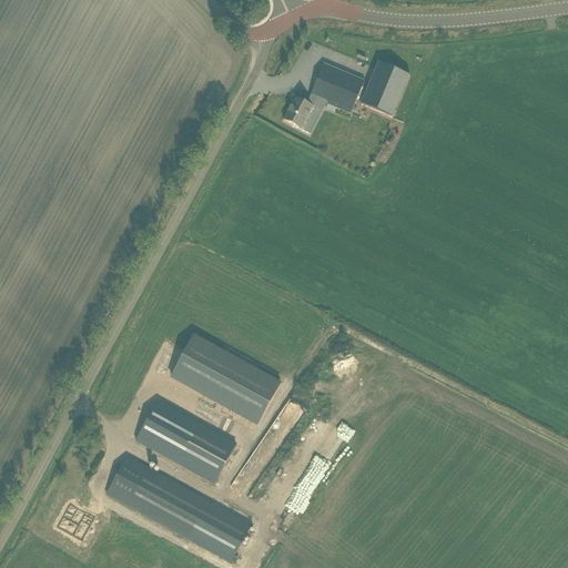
[(392,117),(409,74),(378,62),(361,103),(392,117)]
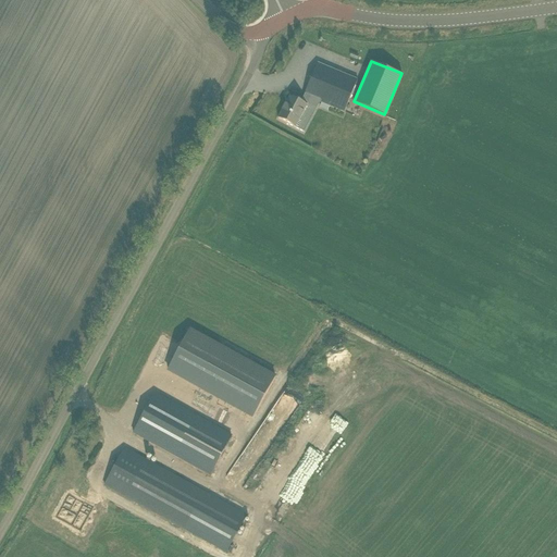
[(318,63),(301,102),(311,109),(316,111),(320,102),(344,112),(357,81),(318,63)]
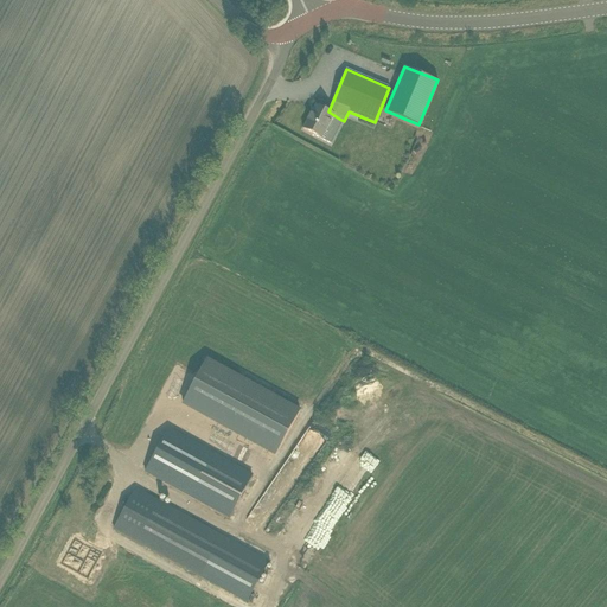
[(323,140),(331,123),(334,126),(339,119),(328,112),(317,106),(304,129),(323,140)]
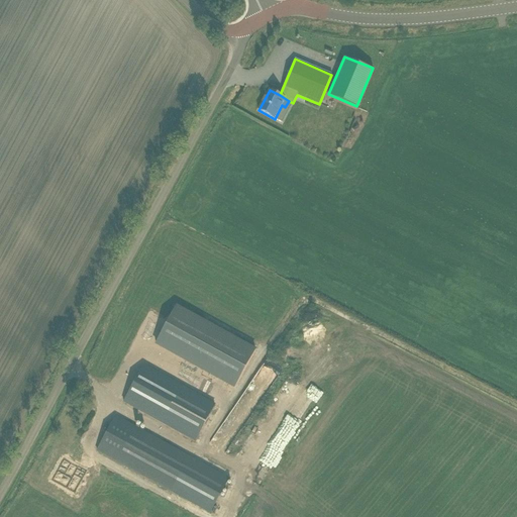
[(177,307),(156,344),(235,388),(255,350),(177,307)]
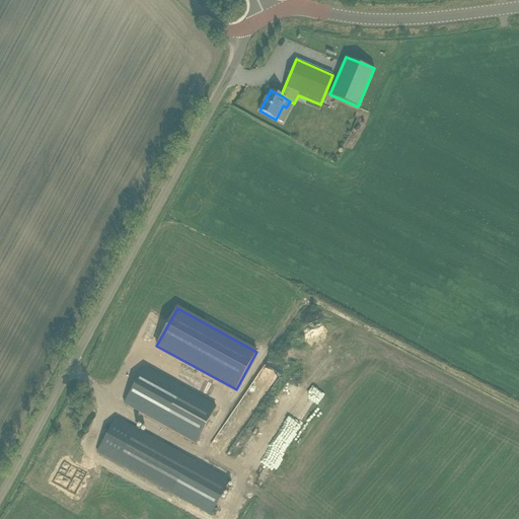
[(195,443),(216,406),(144,367),(124,404),(195,443)]
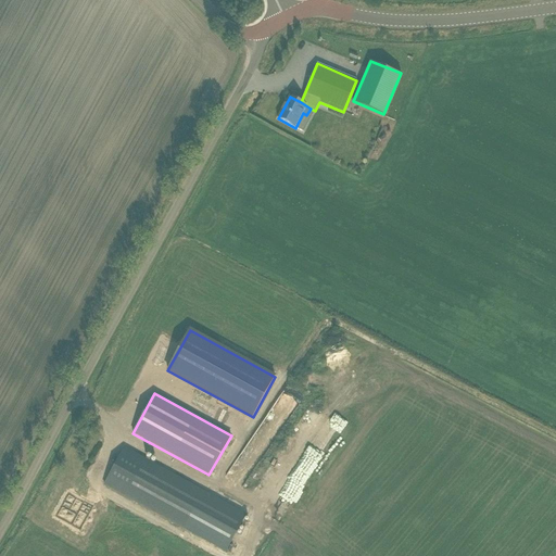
[(226,552),(247,515),(125,449),(104,485),(226,552)]
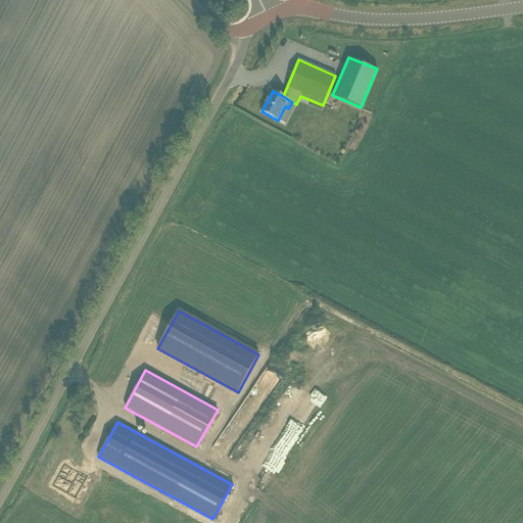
[(65,464),(53,485),(68,492),(69,490),(70,488),(73,484),(74,482),(76,479),(84,483),(88,475),(80,471),(79,471),(65,464)]
